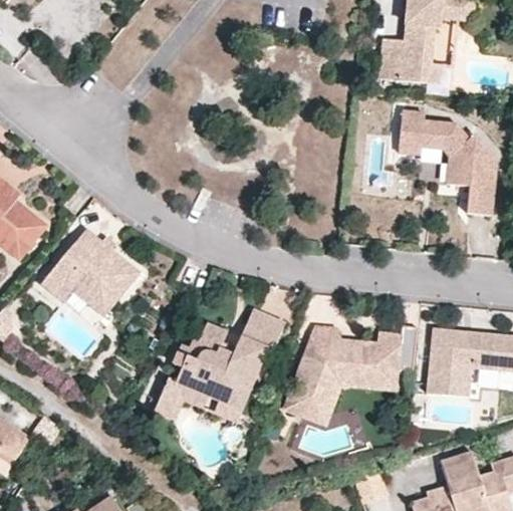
[(458,17),(459,0),(410,0),(409,1),(405,38),(383,36),(379,76),(430,81),(435,25),(440,26),(441,16),(458,17)]
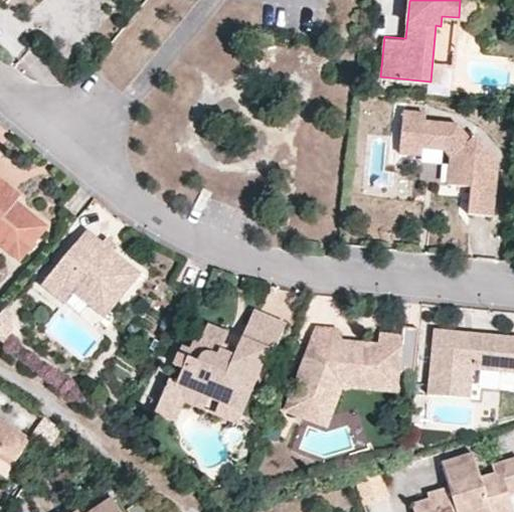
[(460,0),(459,17),(442,16),(441,26),(436,25),(431,81),(441,82),(442,64),(454,66),(457,36),(474,19),(475,0),(460,0)]
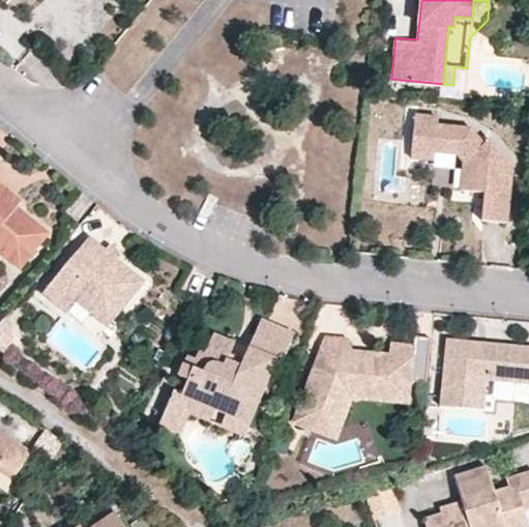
[(485,144),(470,126),(437,123),(438,115),(414,113),(410,155),(434,157),(434,150),(457,152),(470,168),(462,174),(461,188),(485,191),(481,218),(506,221),(511,166),(490,138),(485,144)]
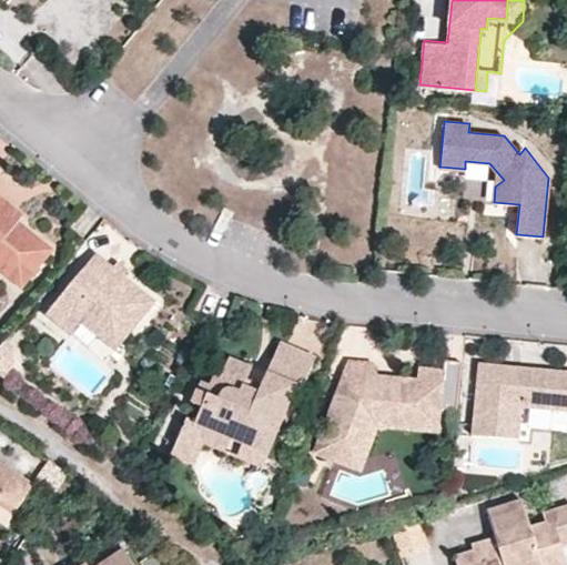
[(21,214),(0,197),(0,207),(17,221),(21,214)]
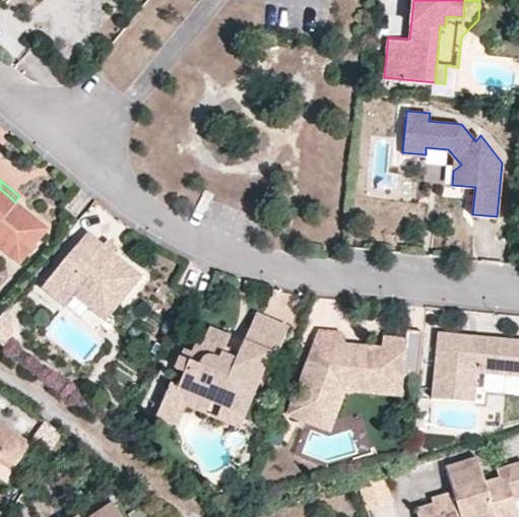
[(15,202),(0,189),(0,246),(18,261),(47,228),(15,202)]
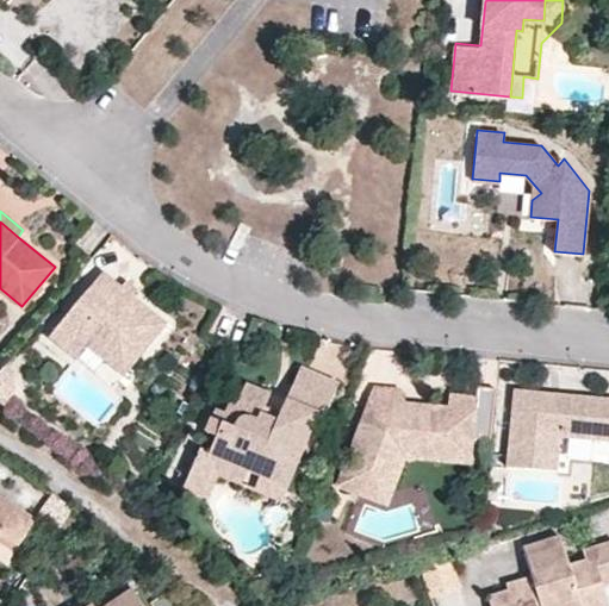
[(165,323),(100,270),(47,337),(73,360),(85,345),(92,336),(129,367),(165,323)]
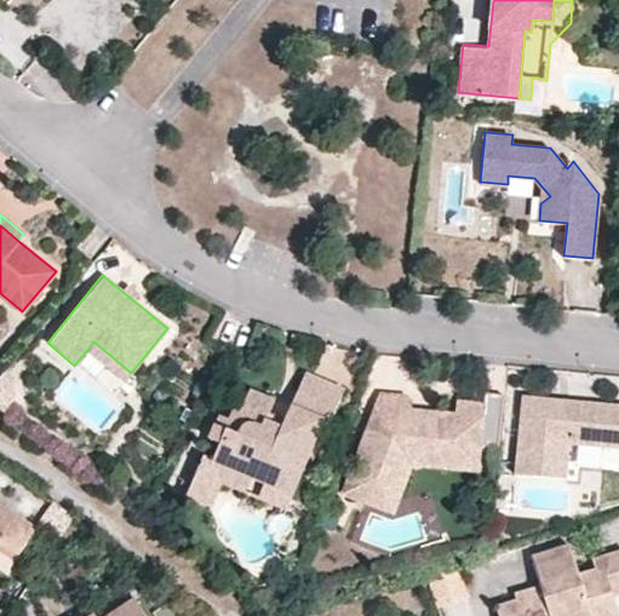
[(124,381),(131,373),(93,341),(86,351),(124,381)]
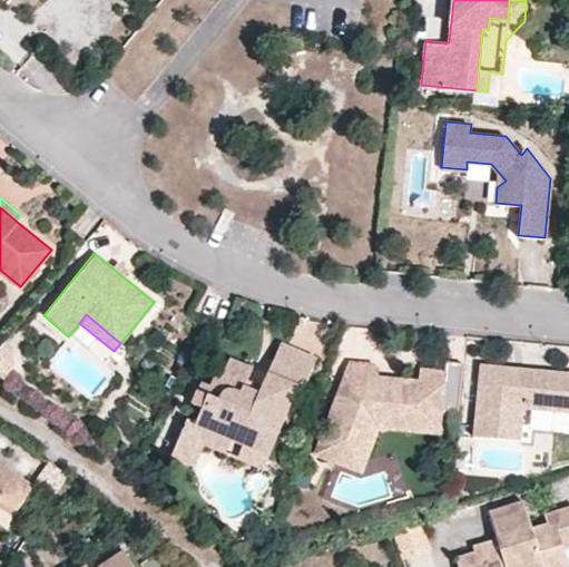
[(246,378),(252,367),(228,357),(219,377),(215,374),(211,383),(202,380),(193,402),(202,407),(195,422),(232,438),(244,443),(256,437),(261,428),(272,422),(280,426),(285,422),(290,412),(286,407),(288,402),(281,399),(287,383),(295,387),(302,390),(315,357),(280,342),(262,384),(258,392),(243,385),(246,378)]
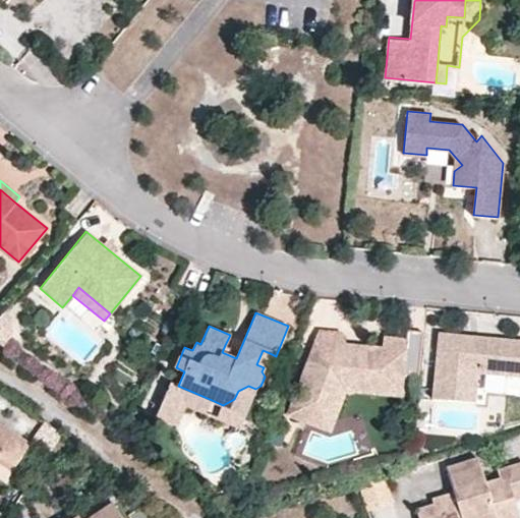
[(14,333),(0,323),(0,341),(5,345),(14,333)]
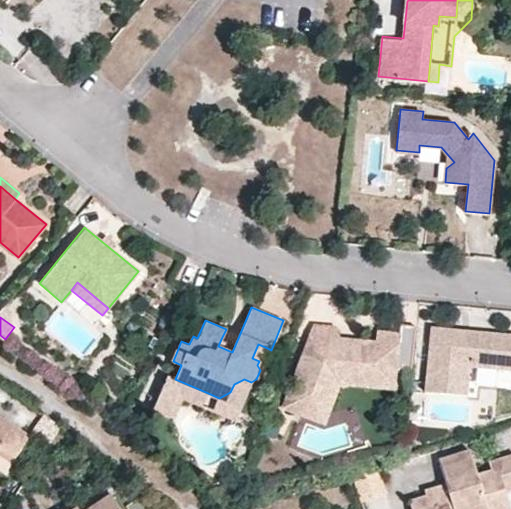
[(412,368),(416,324),(400,323),(399,332),(379,330),(378,341),(352,338),(352,348),(341,347),(338,337),(334,326),(315,324),(306,345),(316,349),(315,354),(302,358),(283,406),(304,414),(314,389),(335,382),(351,377),(383,380),(385,365),(412,368)]
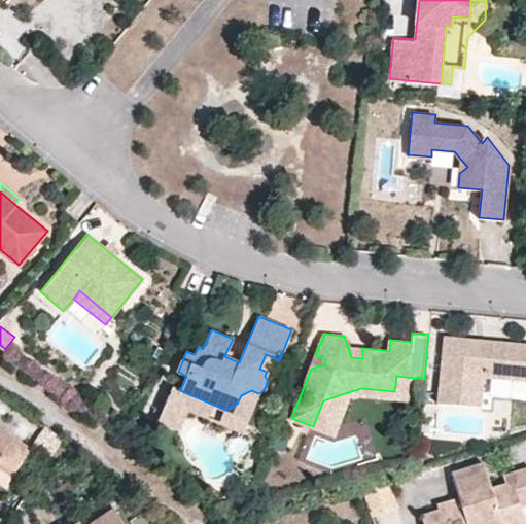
[(486,340),(445,335),(444,345),(485,349),(486,340)]
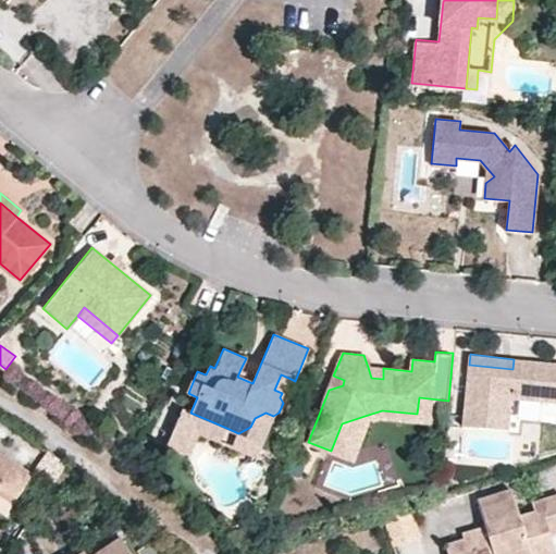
[(462,425),(508,430),(511,397),(555,402),(555,362),(514,359),(513,369),(469,365),(462,425)]
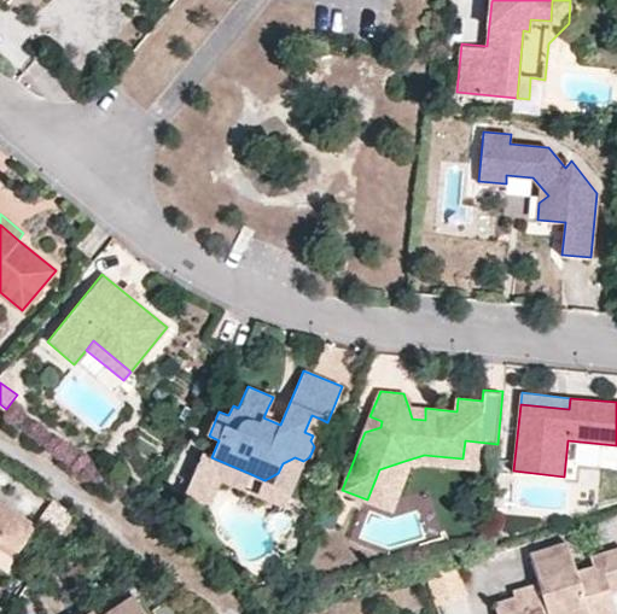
[(425,420),(425,408),(408,407),(412,419),(425,420)]
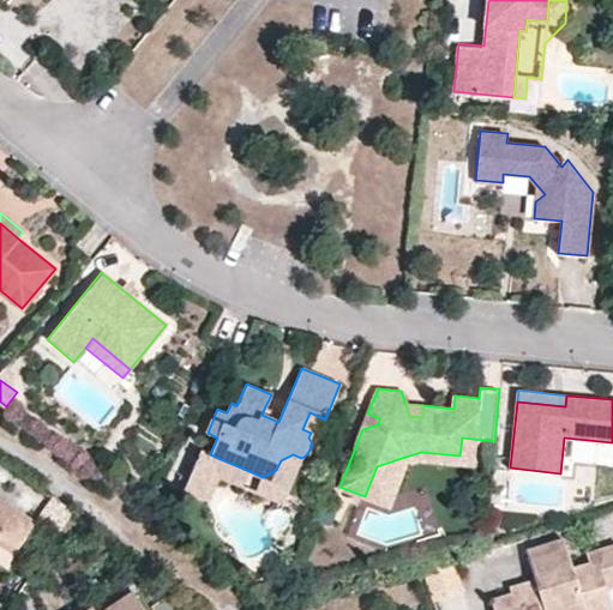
[(282,414),(265,406),(262,415),(278,422),(282,414)]
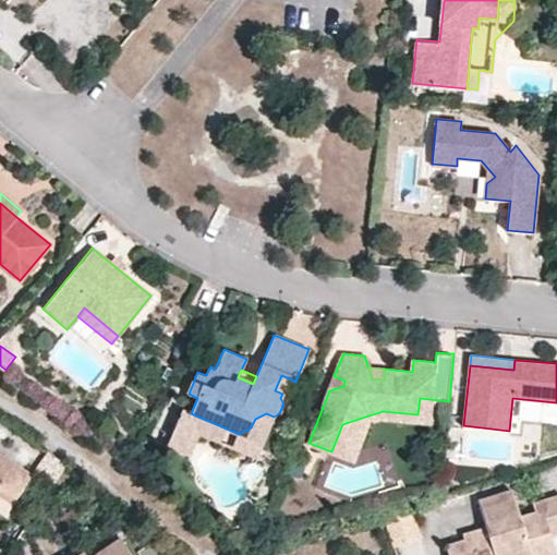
[(282,394),(289,378),(281,375),(275,390),(282,394)]
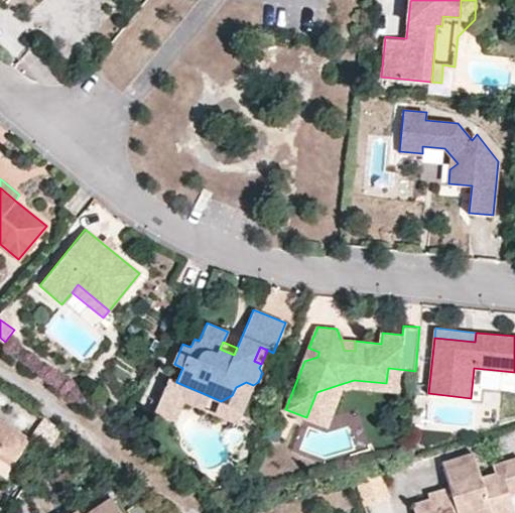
[(317,357),(318,352),(308,348),(304,361),(317,357)]
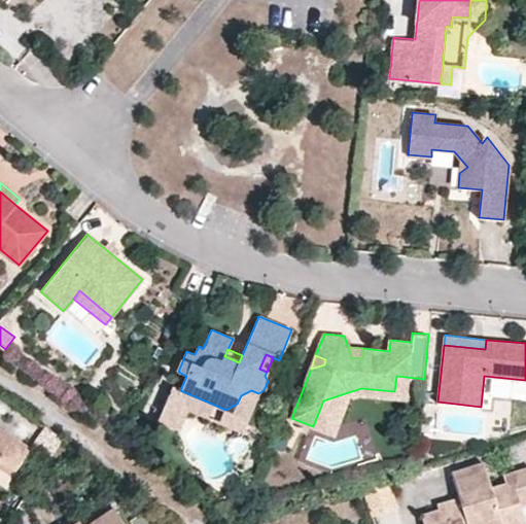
[(408,378),(396,376),(394,391),(394,397),(406,398),(408,378)]
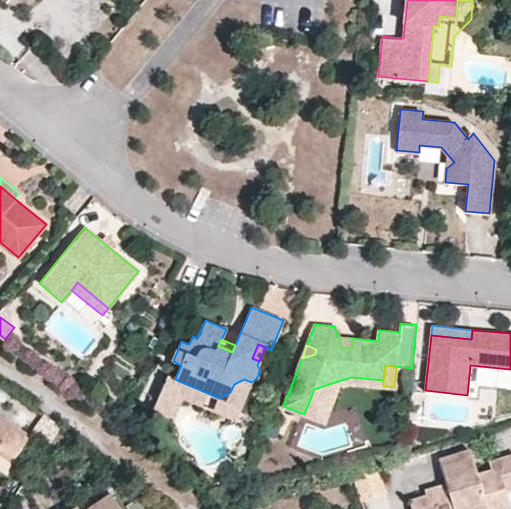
[(208,393),(175,379),(167,376),(153,408),(173,417),(182,396),(202,405),(208,393)]
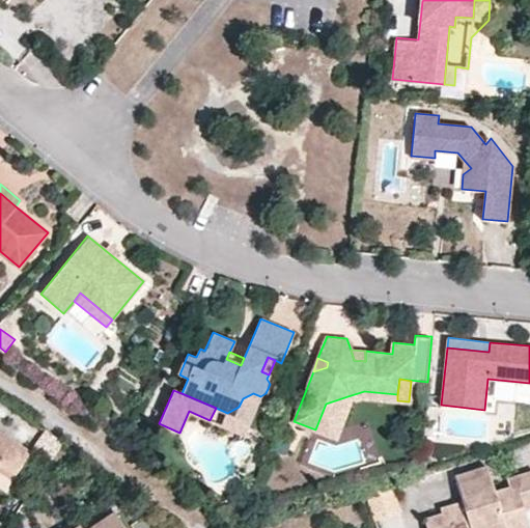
[(365,397),(364,391),(347,396),(350,403),(365,397)]
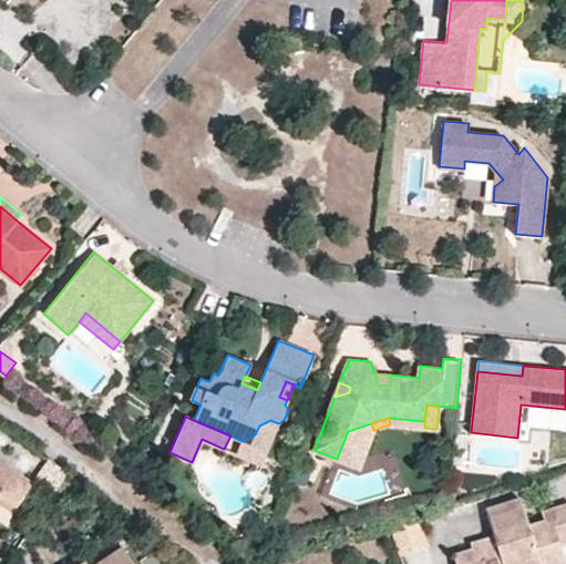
[(424,421),(389,418),(390,424),(424,428),(424,421)]
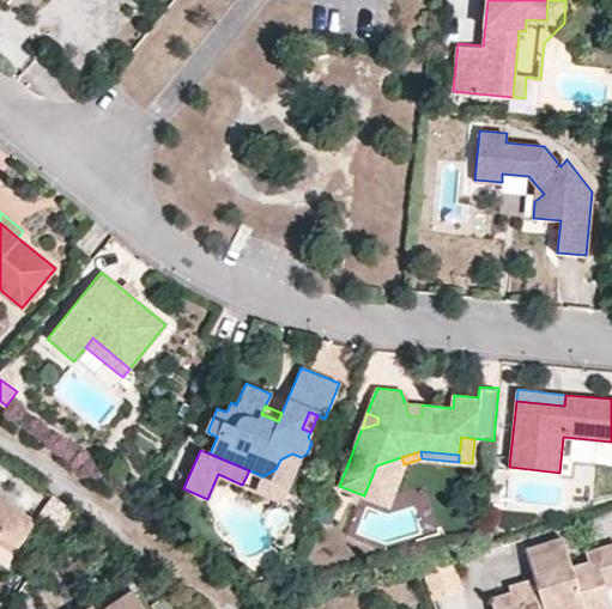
[(282,501),(301,457),(292,454),(280,460),(276,469),(262,476),(256,491),(282,501)]
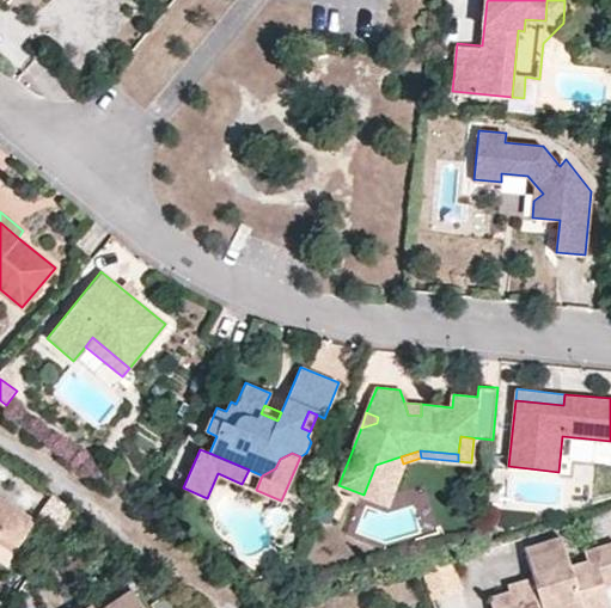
[(388,504),(403,464),(401,456),(376,465),(364,495),(388,504)]
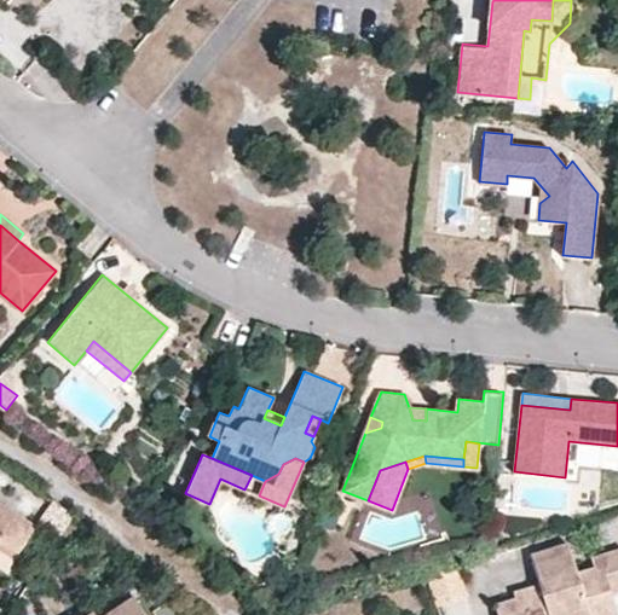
[(0,538),(18,549),(34,523),(0,503),(0,538)]
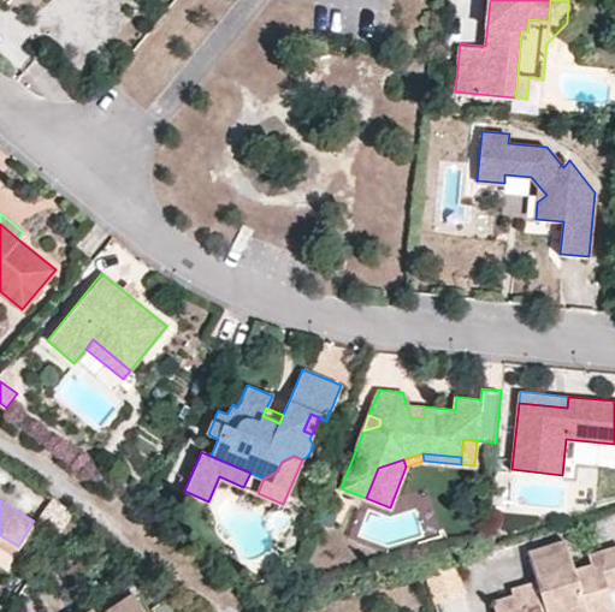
[(0,547),(12,554),(18,546),(0,535),(0,547)]
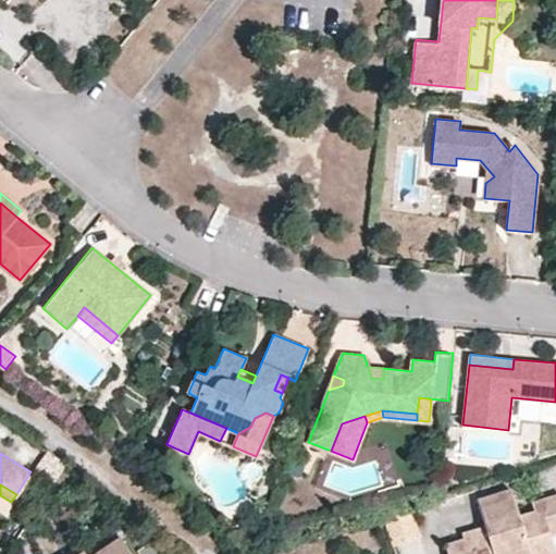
[(534,511),(519,515),(511,488),(477,499),(484,526),(476,528),(479,539),(465,543),(464,539),(445,544),(448,553),(555,553),(551,533),(555,531),(555,493),(531,502),(534,511)]
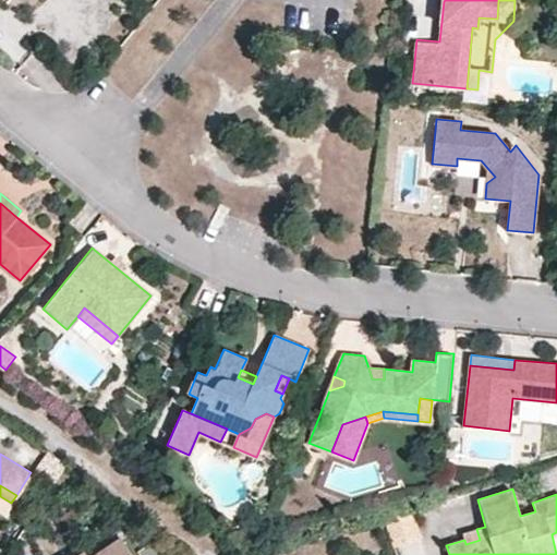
[(412,511),(386,520),(396,551),(422,543),(412,511)]
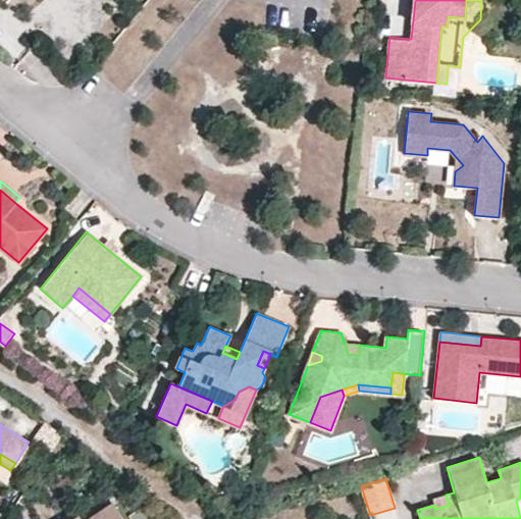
[(128,518),(112,495),(84,515),(87,518),(128,518)]
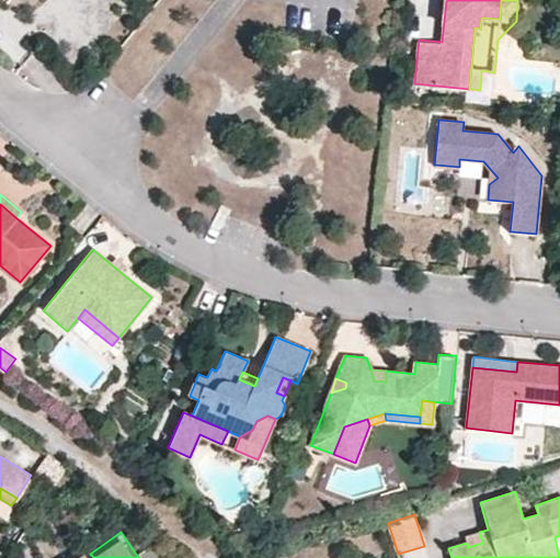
[(482,543),(479,532),(465,536),(467,543),(468,547),(482,543)]
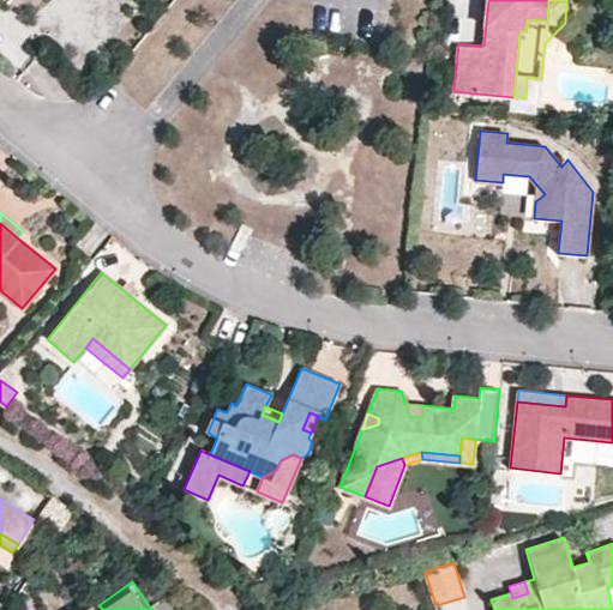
[(102,609),(98,605),(94,598),(77,609),(102,609)]
